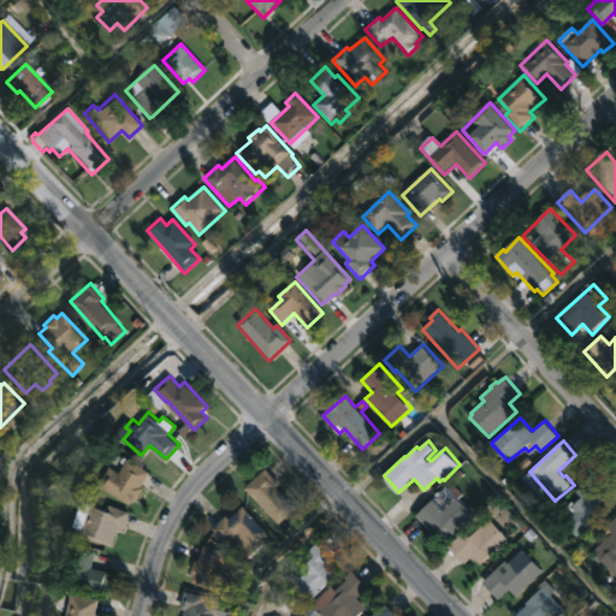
[(150,472),(137,492),(134,490),(126,501),(100,484),(111,467),(119,473),(129,458),(150,472)]
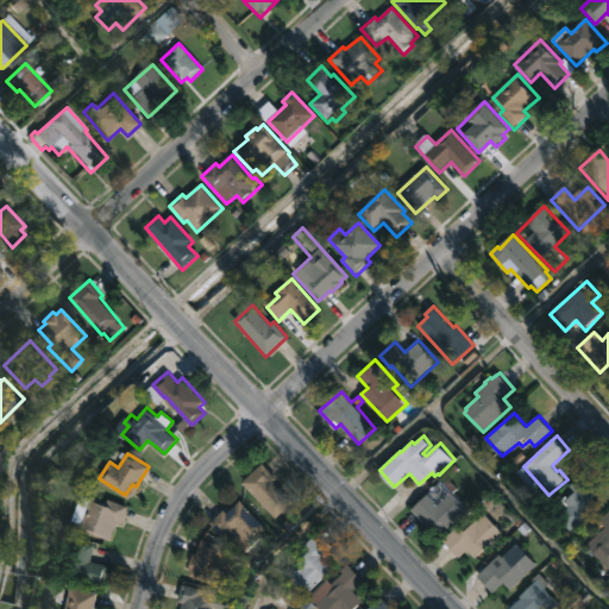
[(293,502),(276,518),(243,482),(264,463),(277,478),(274,481),(293,502)]
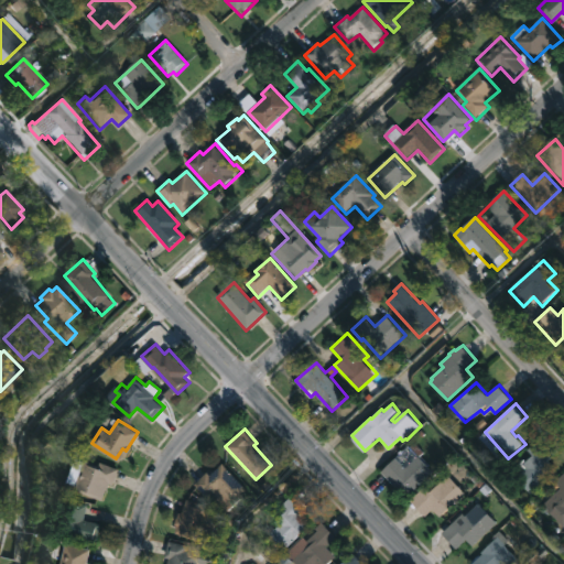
[(543,483),(531,492),(517,477),(528,467),(524,464),(533,455),(528,449),(544,434),(559,451),(549,461),(555,467),(542,481),(543,483)]
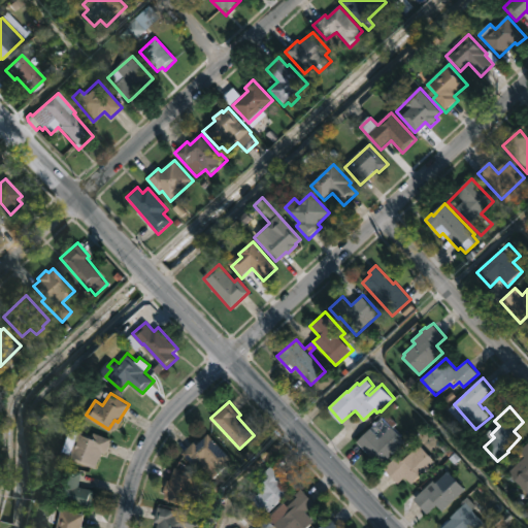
[(387,414),(397,423),(394,426),(406,440),(394,453),(392,452),(383,461),(376,455),(373,458),(358,441),(371,428),(377,421),(378,422),(387,414)]
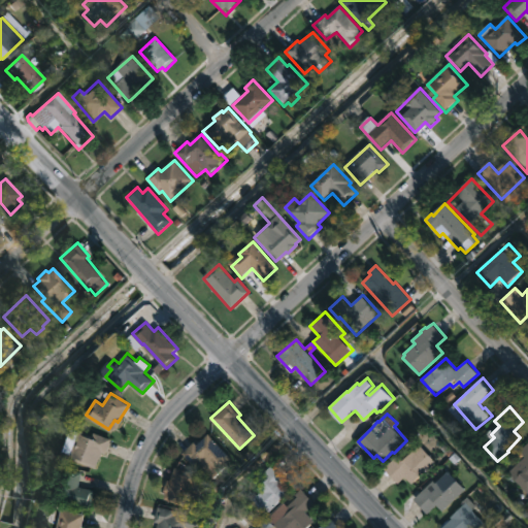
[(69,429),(77,432),(77,430),(91,435),(92,432),(109,438),(104,453),(100,452),(94,468),(67,458),(71,448),(64,444),(69,429)]
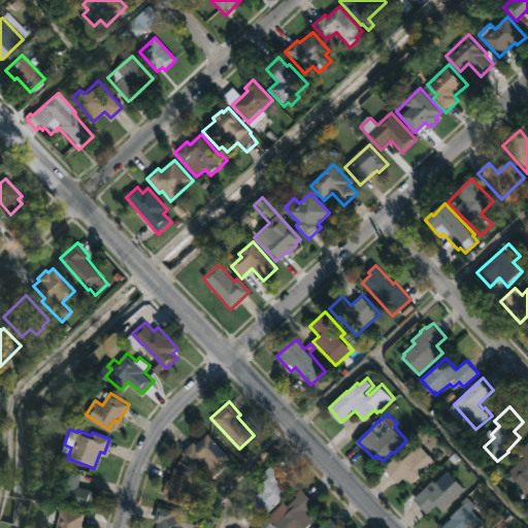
[(208,433),(231,459),(226,464),(228,465),(215,477),(201,463),(195,468),(183,453),(195,441),(197,444),(208,433)]
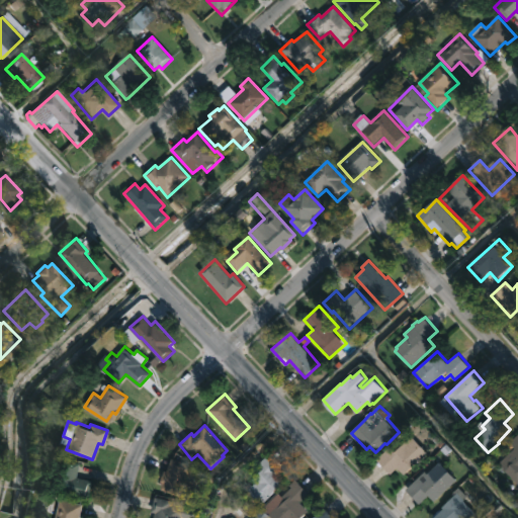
[(517,483),(516,485),(497,463),(513,449),(510,445),(507,447),(504,443),(509,438),(511,440),(517,433),(517,483)]
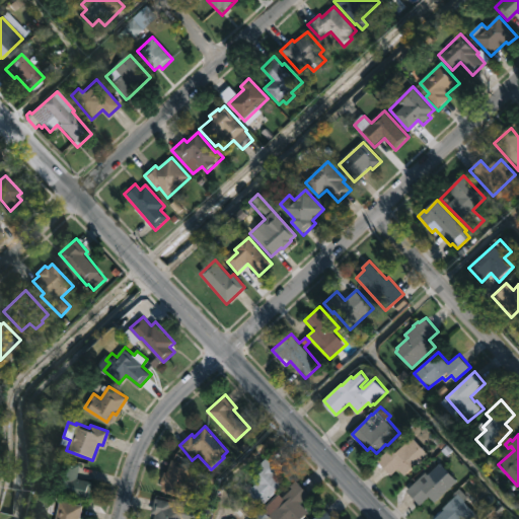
[(412,435),(430,454),(405,475),(399,469),(392,475),(377,458),(391,445),(397,452),(403,446),(402,444),(412,435)]
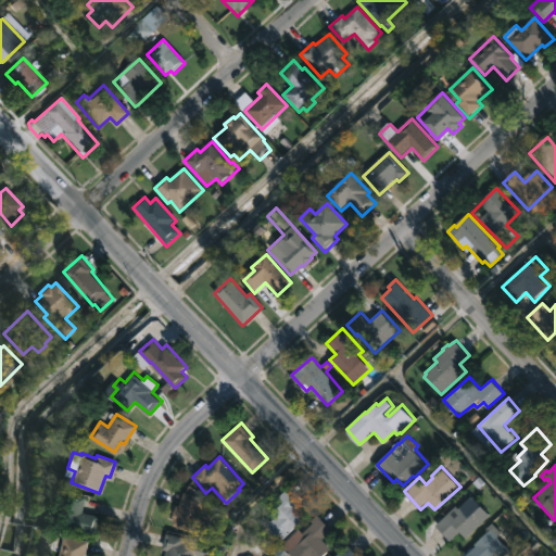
[(304,517),(281,542),(266,526),(275,518),(272,515),(283,504),(278,498),(291,485),(306,502),(298,510),(304,517)]
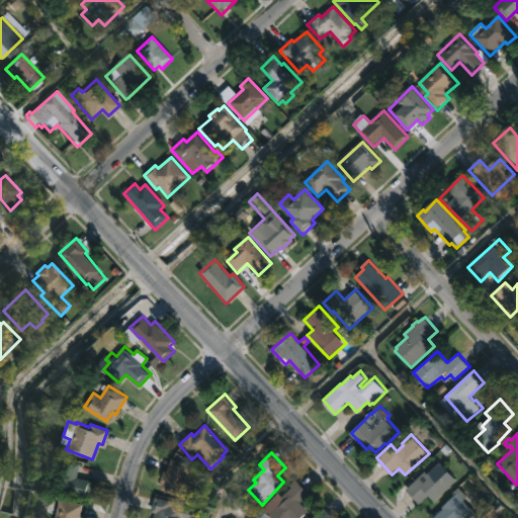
[(192,465),(186,481),(194,484),(189,499),(161,489),(163,483),(161,482),(165,470),(167,471),(173,456),(192,465)]
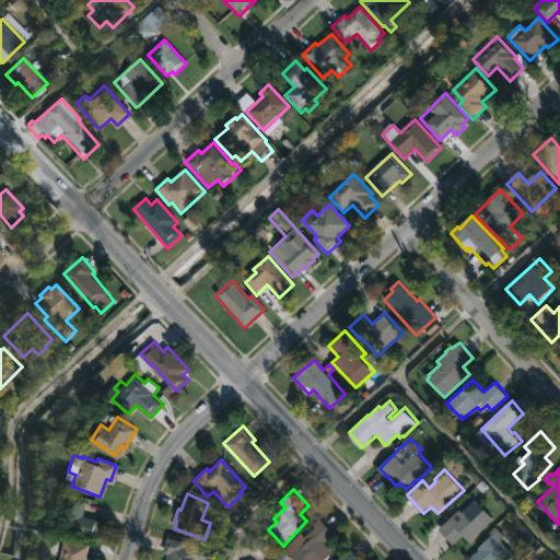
[(101,520),(95,539),(58,531),(67,496),(88,501),(84,515),(101,520)]
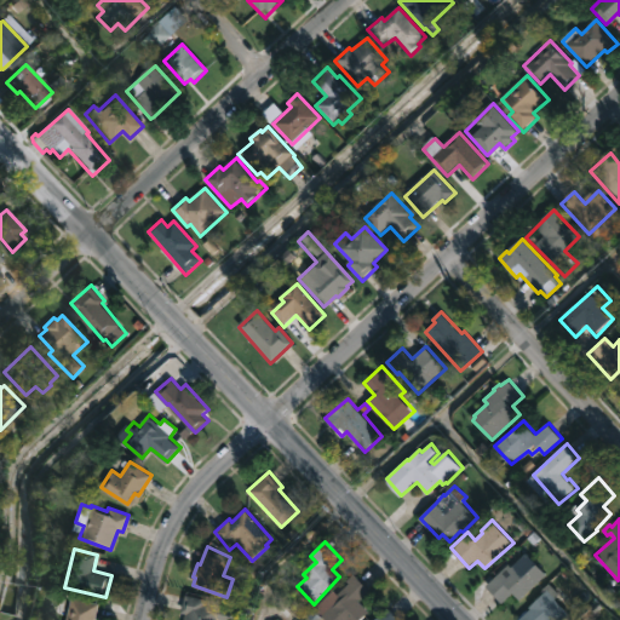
[(527,552),(547,574),(521,601),(514,593),(503,603),(486,586),(509,563),(512,567),(527,552)]
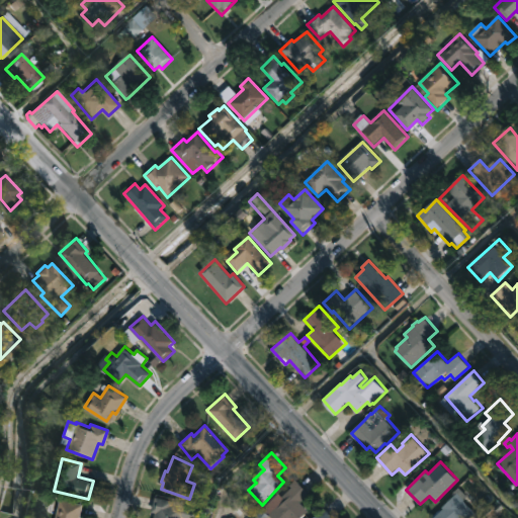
[(300,502),(309,511),(301,517),(272,517),(269,515),(285,501),(282,497),(292,488),(289,485),(295,480),(310,494),(300,502)]
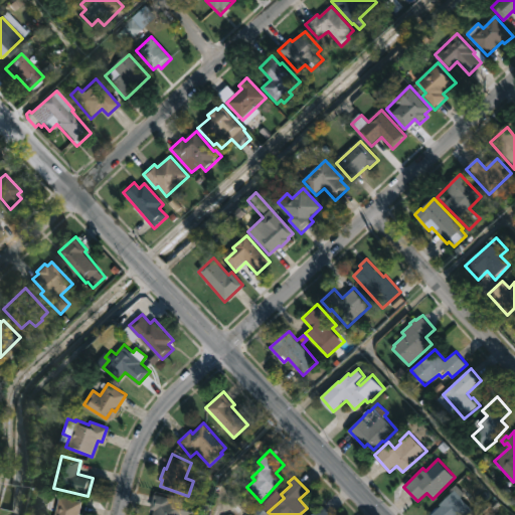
[(477,514),(475,514),(431,514),(442,505),(440,504),(453,492),(451,490),(457,484),(466,494),(462,497),(477,514)]
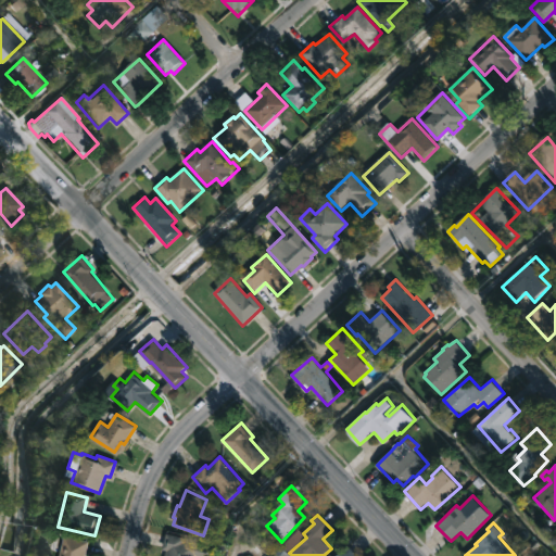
[(167,533),(194,539),(194,541),(199,542),(196,555),(166,555),(168,550),(164,548),(167,533)]
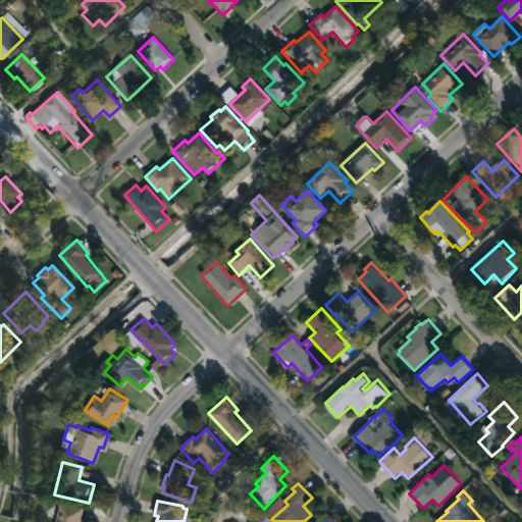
[(55,521),(60,503),(84,509),(80,521),(55,521)]
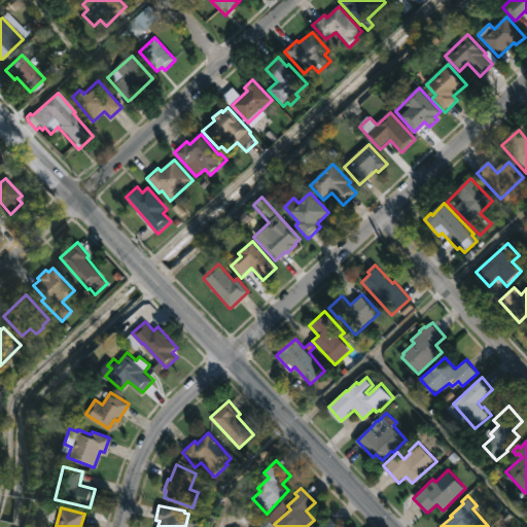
[(340,526),(318,526),(330,517),(340,526)]
